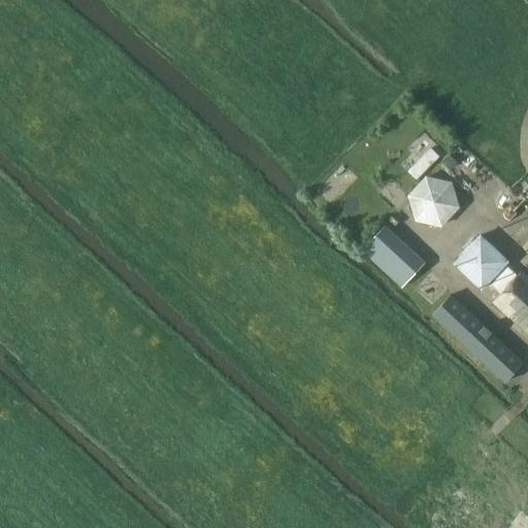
[(430,147),(407,171),(417,179),(439,156),(430,147)]
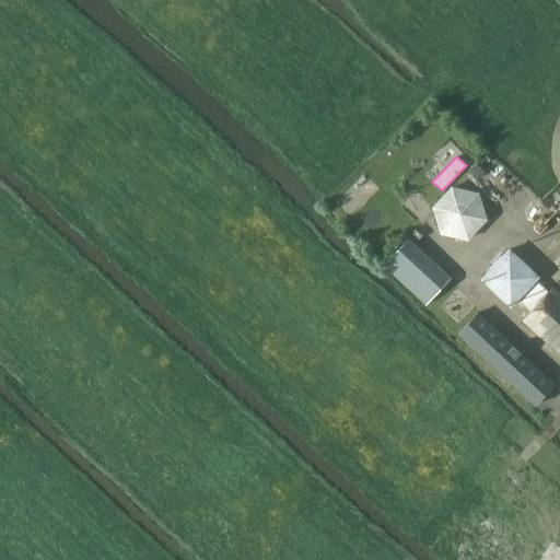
[(476,164),(469,171),(478,178),(483,172),(476,164)]
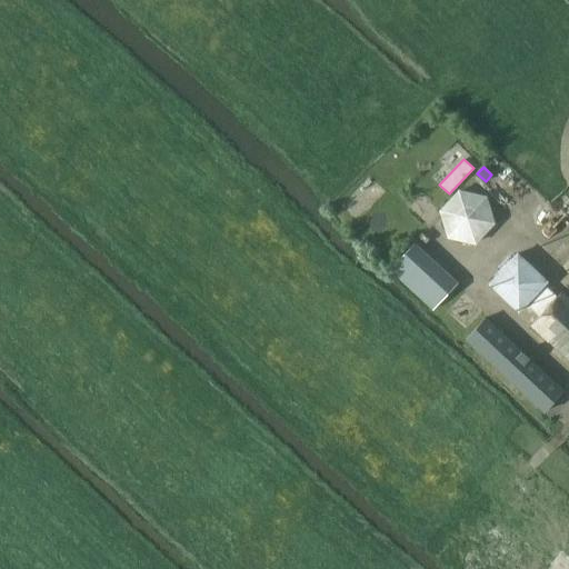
[(459,190),(440,210),(448,237),(475,243),(495,222),(486,197),(459,190)]
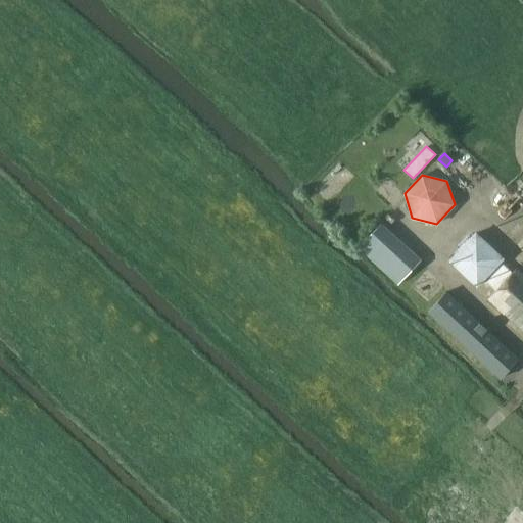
[(423,262),(382,225),(359,248),(400,287),(423,262)]
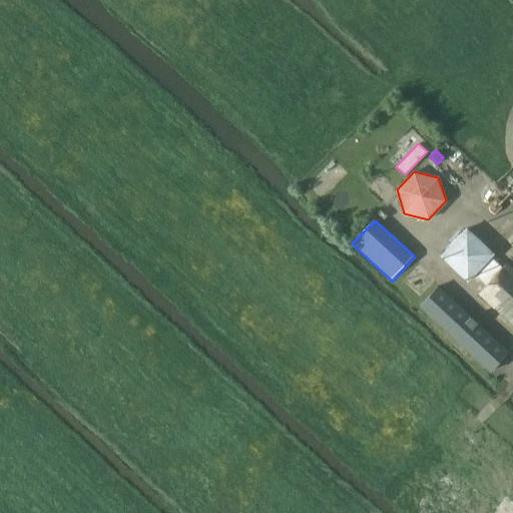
[(466,228),(438,257),(466,285),(494,257),(466,228)]
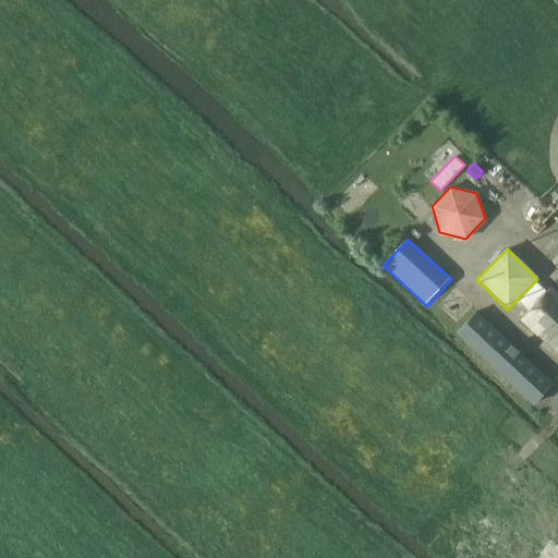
[(557,350),(557,291),(550,284),(521,316),(557,350)]
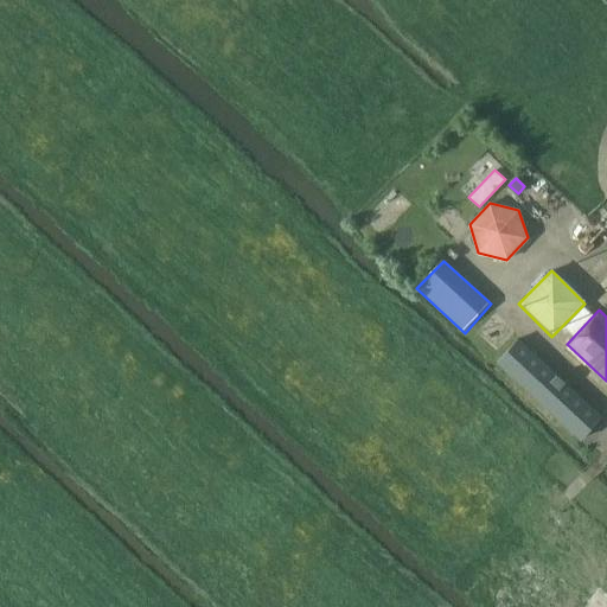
[(580,438),(601,415),(518,338),(497,360),(580,438)]
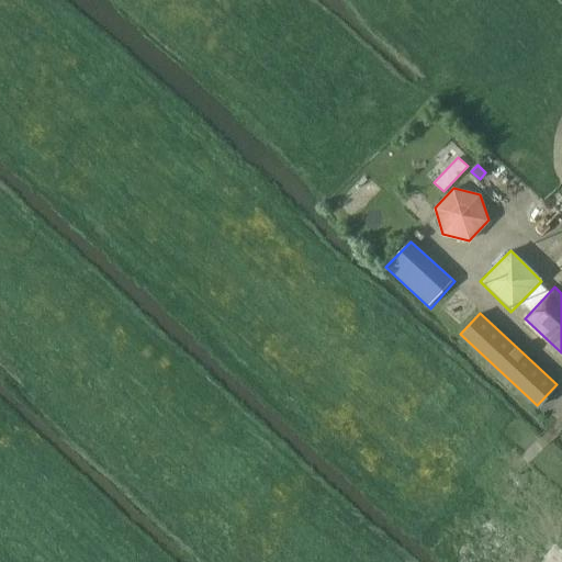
All buildings are outlined.
